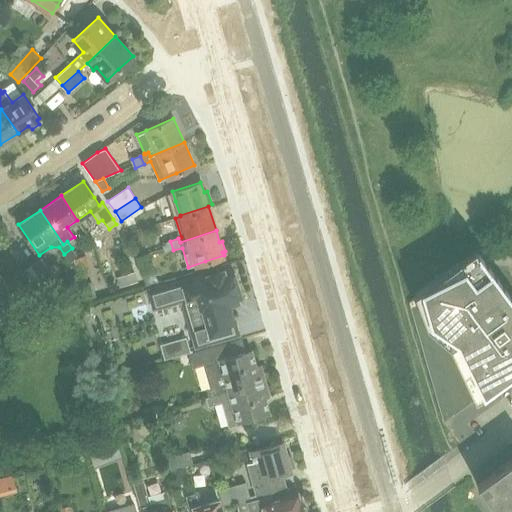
[(170,241),(162,243),(165,253),(173,250),(170,241)]
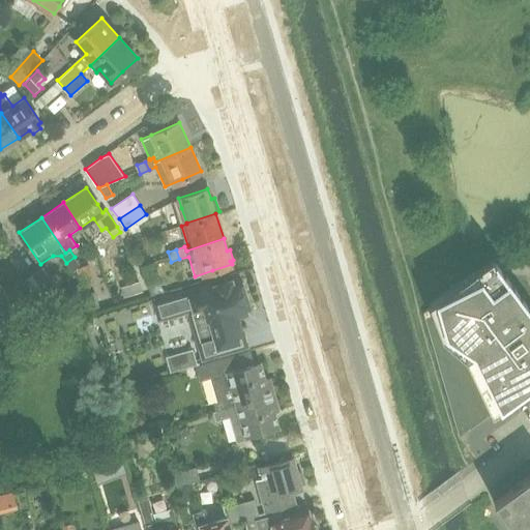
[(75,257),(66,263),(71,270),(80,265),(75,257)]
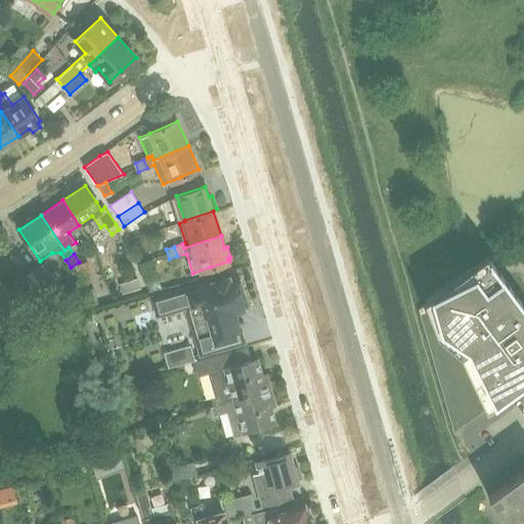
[(431,300),(426,304),(426,303),(419,309),(454,433),(523,382),(523,304),(492,261),(489,257),(447,288),(431,297),(431,300)]
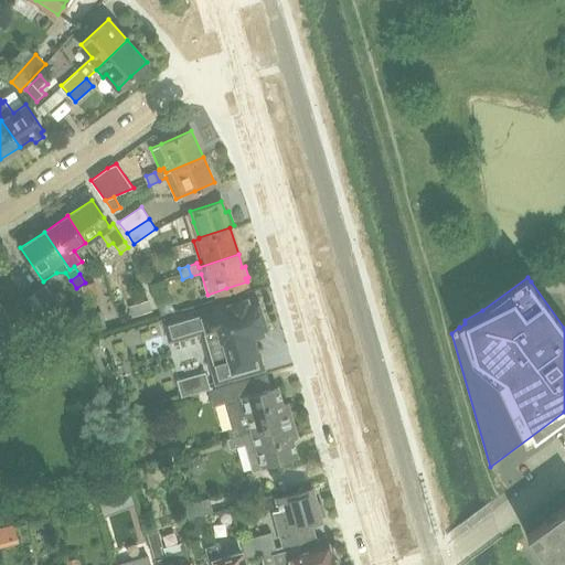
[(34,294),(53,320),(64,312),(46,286),(34,294)]
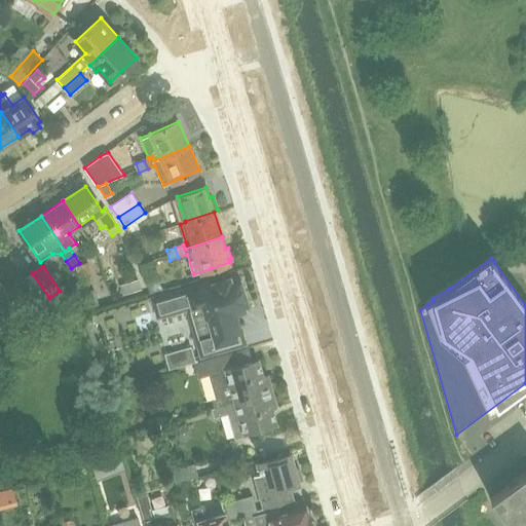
[(248,304),(239,276),(209,286),(208,282),(151,298),(153,307),(156,307),(158,315),(188,307),(202,354),(243,342),(239,328),(238,328),(233,313),(245,310),(243,305),(248,304)]
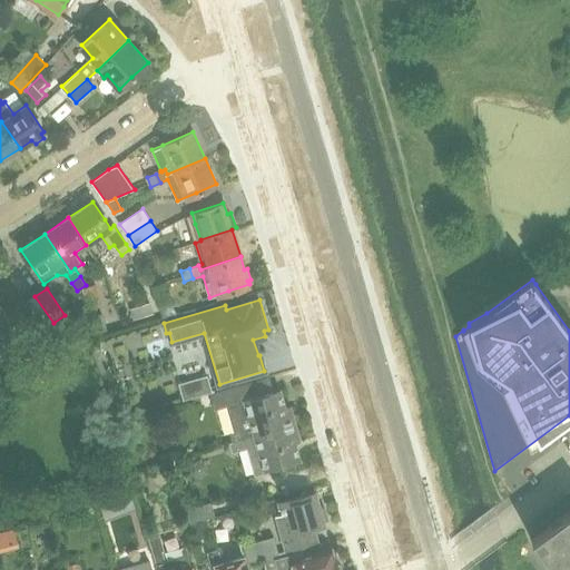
[(146,303),(129,308),(133,317),(134,320),(144,316),(154,313),(151,306),(150,302),(146,303)]
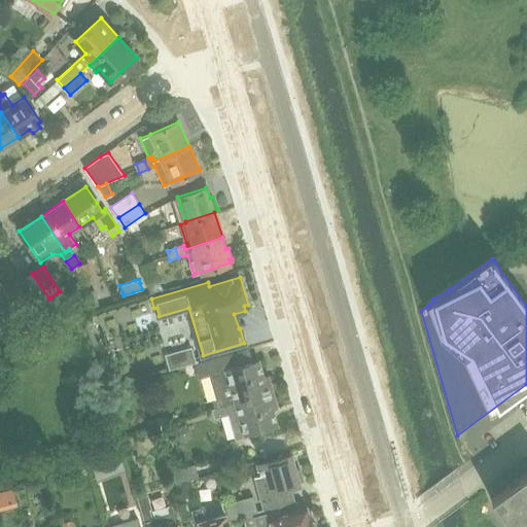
[(145,282),(150,293),(162,290),(157,279),(145,282)]
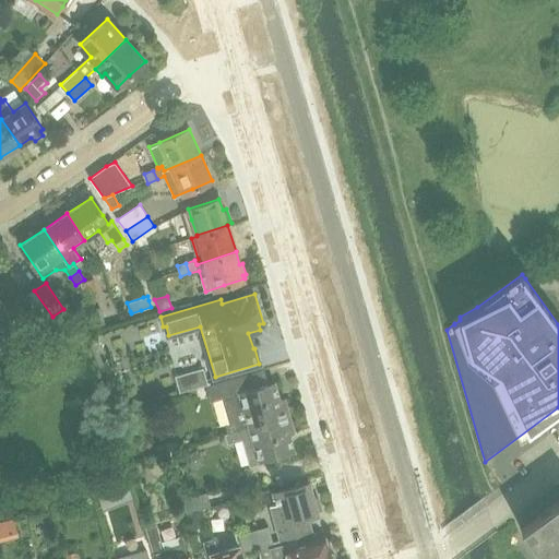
[(105,323),(100,307),(88,311),(94,328),(106,324),(105,323)]
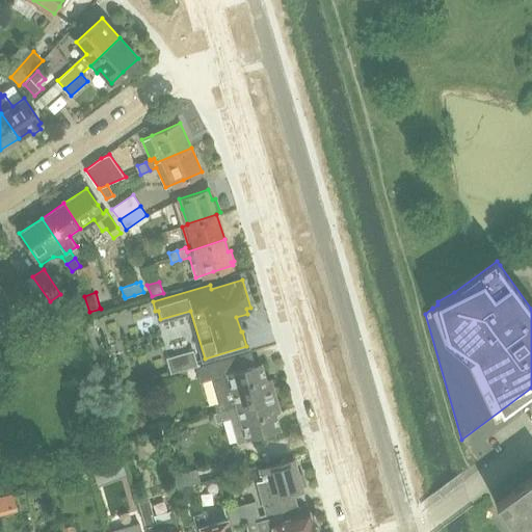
[(193,350),(167,357),(171,373),(196,366),(200,365),(200,364),(197,364),(193,350)]
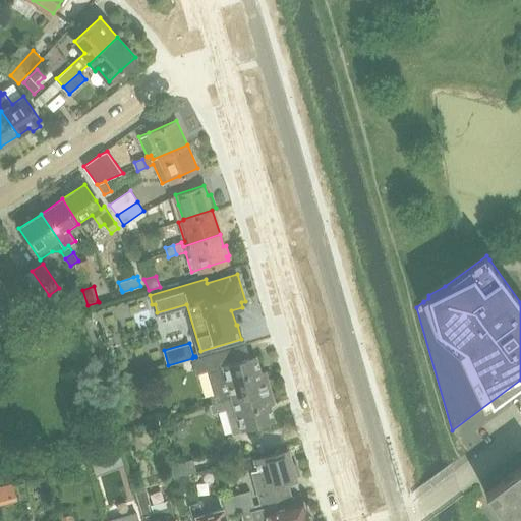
[(246,386),(268,380),(265,370),(259,371),(254,355),(242,359),(238,345),(192,358),(196,373),(212,368),(219,393),(211,395),(213,403),(247,393),(246,386)]
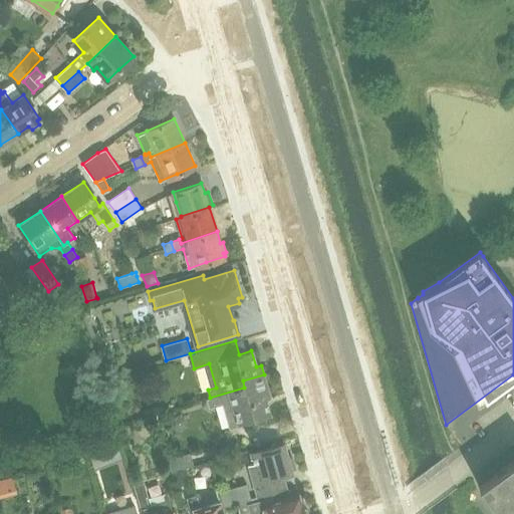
[(113,367),(111,361),(105,363),(107,369),(113,367)]
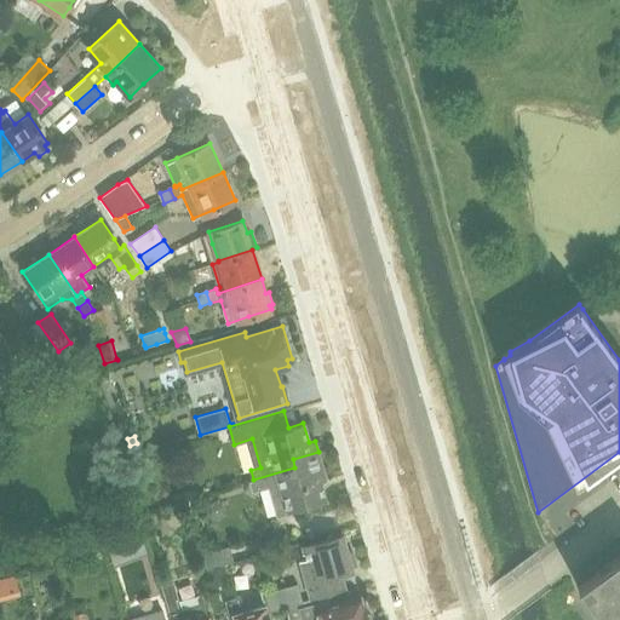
[(290,511),(303,507),(326,501),(320,481),(327,480),(319,452),(293,459),(294,468),(253,480),(257,491),(271,486),(274,495),(283,492),(290,511)]
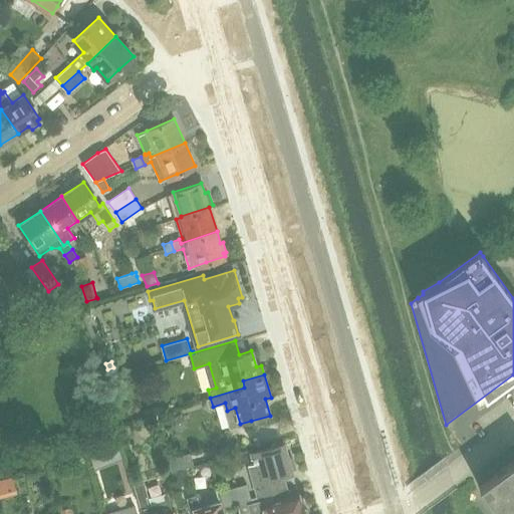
[(288,457),(284,444),(252,453),(255,465),(251,467),(259,496),(269,493),(268,488),(285,483),(282,475),(292,472),(291,470),(295,469),(292,456),(288,457)]
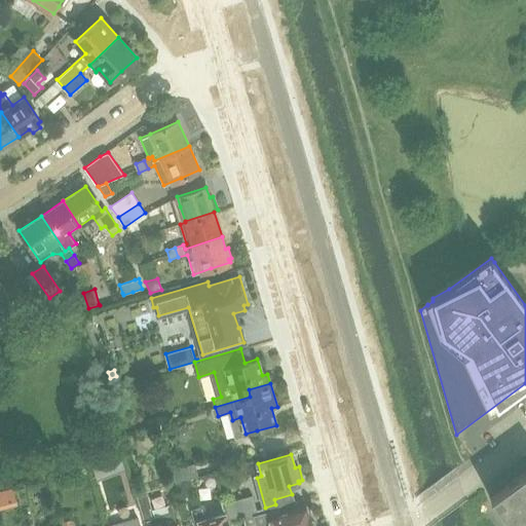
[(253,472),(250,461),(233,466),(236,477),(253,472)]
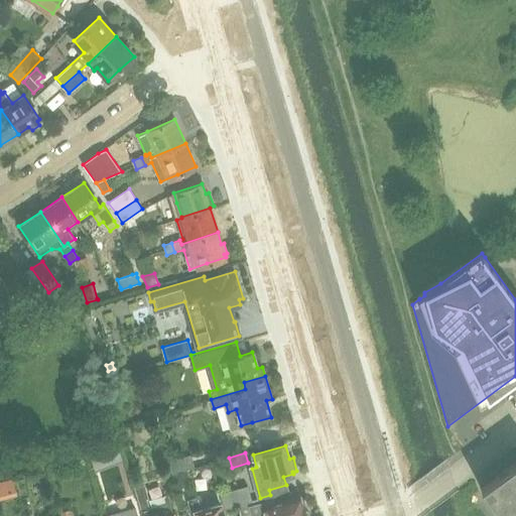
[(172,475),(176,474),(187,470),(198,467),(195,457),(194,455),(168,462),(169,464),(172,475)]
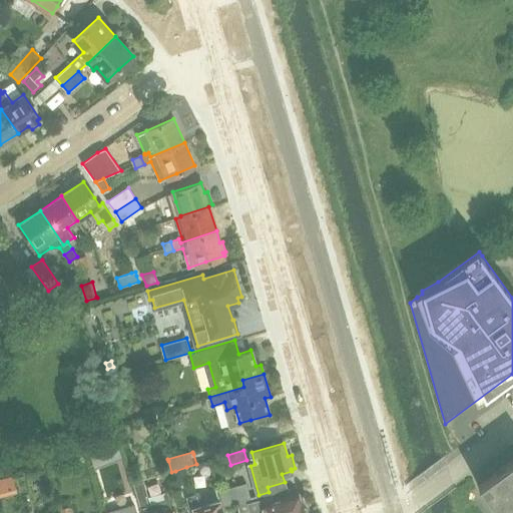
[(512,512),(512,458),(478,484),(499,512),(512,512)]
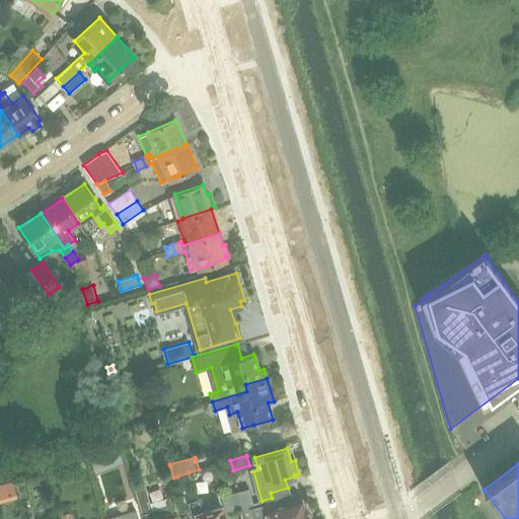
[(189,472),(177,476),(180,488),(192,485),(189,472)]
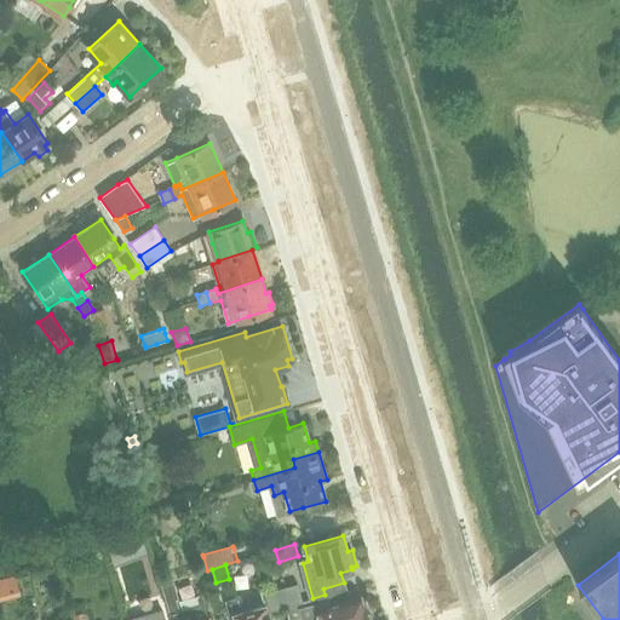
[(296,585),(265,593),(270,610),(300,602),(297,590),(296,585)]
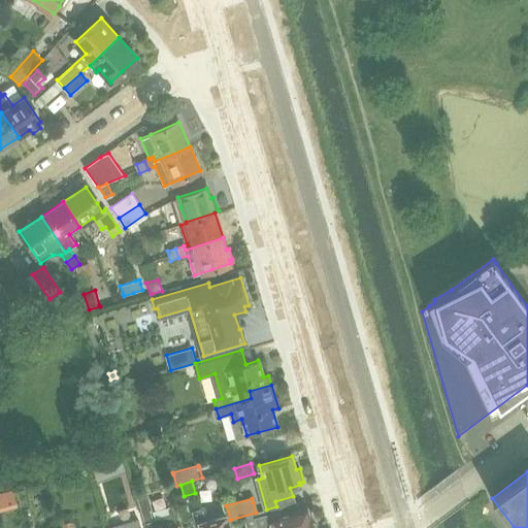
[(177,527),(174,515),(154,521),(149,503),(139,506),(145,527),(177,527)]
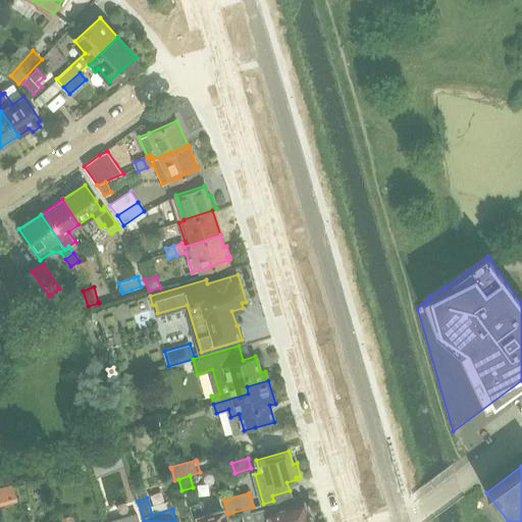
[(220,501),(222,509),(203,515),(198,500),(190,502),(194,518),(197,517),(198,521),(226,521),(224,517),(224,515),(227,514),(223,500),(220,501)]
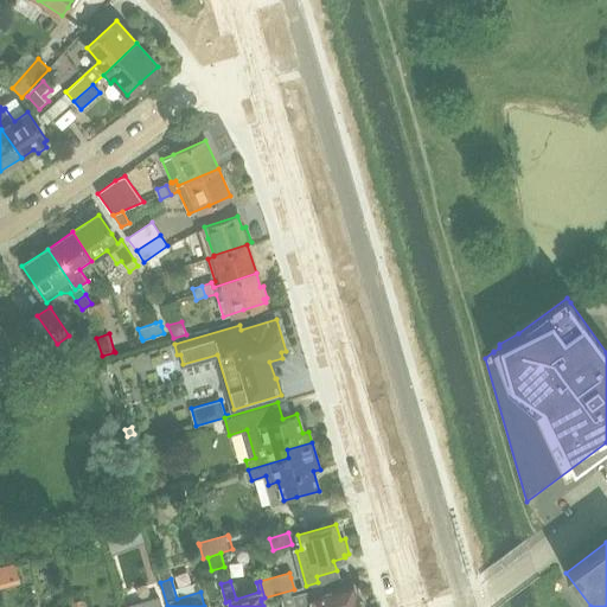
[(353,585),(323,594),(320,588),(318,582),(306,586),(294,589),(264,598),(261,599),(261,601),(279,595),(281,606),(364,606),(363,600),(357,598),(353,585)]
